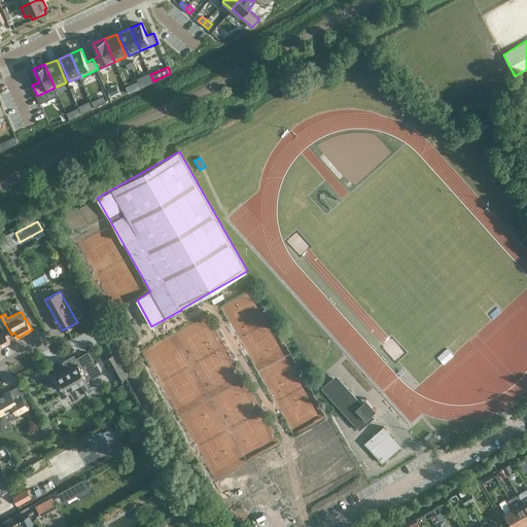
[(0,347),(10,342),(8,337),(11,335),(0,316),(0,315),(0,324),(4,331),(0,334),(0,347)]
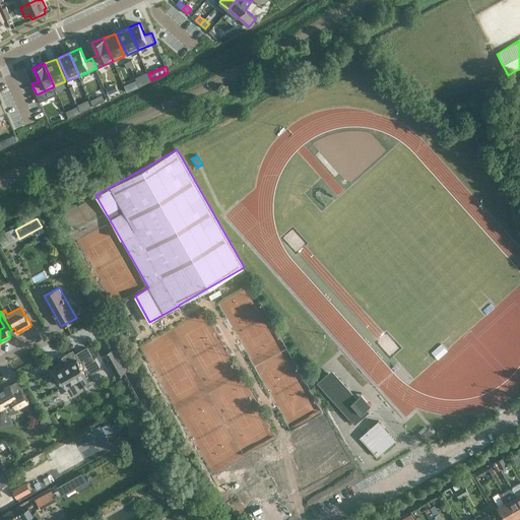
[(65,353),(58,358),(63,367),(57,370),(56,371),(59,375),(57,376),(61,383),(63,382),(65,386),(65,385),(69,383),(70,384),(72,383),(72,382),(76,380),(80,387),(80,388),(83,386),(85,385),(88,383),(87,383),(87,382),(93,379),(91,374),(99,369),(101,368),(95,359),(93,360),(87,347),(75,354),(73,350),(66,354),(65,353)]
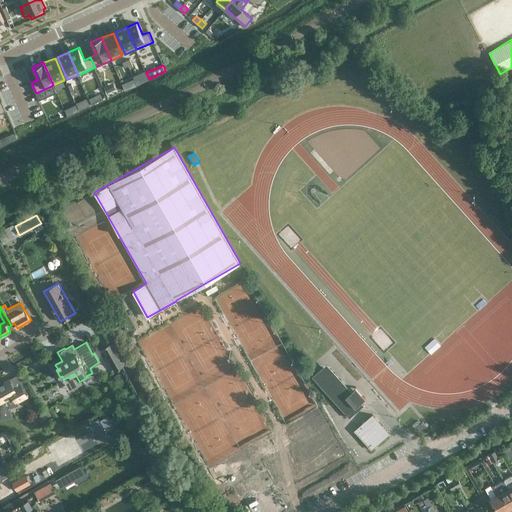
[(123,365),(111,344),(112,343),(111,343),(102,348),(102,349),(103,348),(115,370),(114,370),(115,371),(124,366),(124,365),(123,365)]
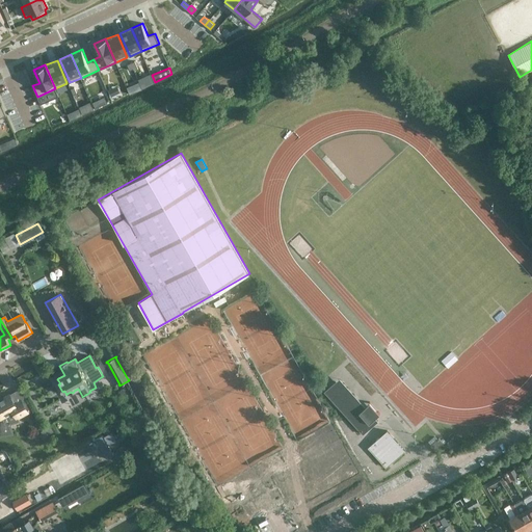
[(336,381),(325,391),(363,433),(378,420),(375,417),(365,406),(353,394),(349,397),(336,381)]
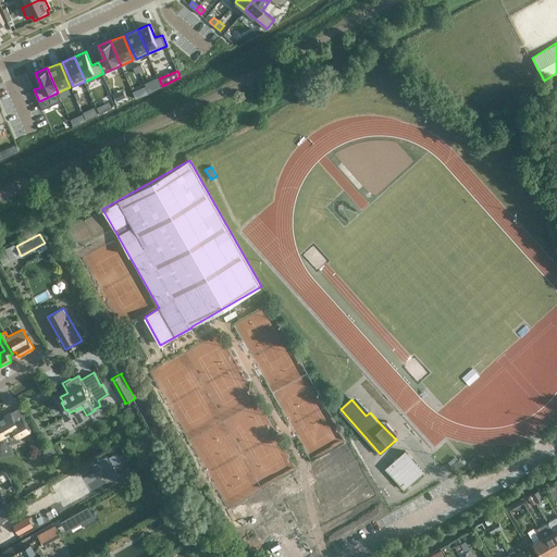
[(23,420),(17,410),(11,413),(11,412),(0,418),(0,440),(0,441),(0,446),(12,445),(12,443),(21,440),(20,437),(34,430),(27,418),(23,420)]
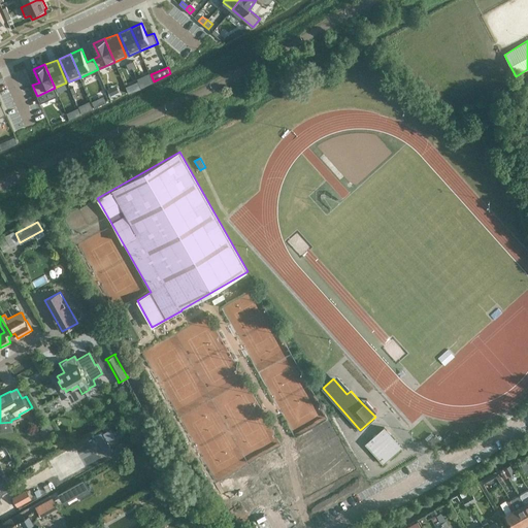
[(52,422),(41,428),(44,433),(55,428),(52,422)]
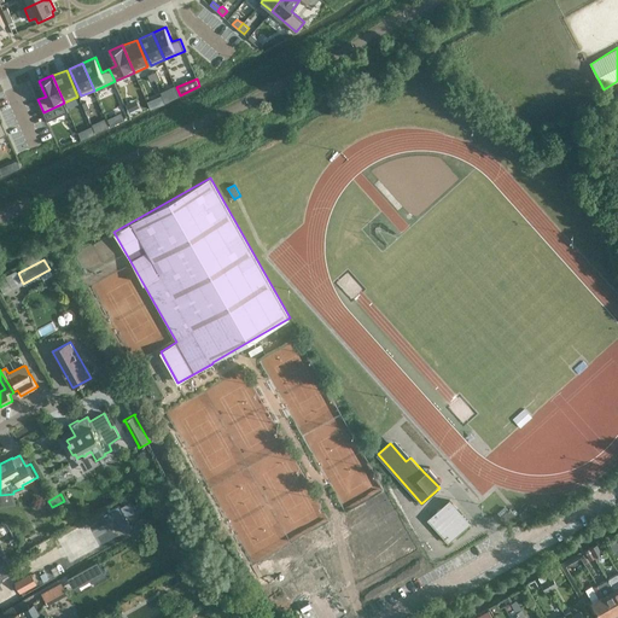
[(449,500),(427,519),(449,542),(470,523),(449,500)]
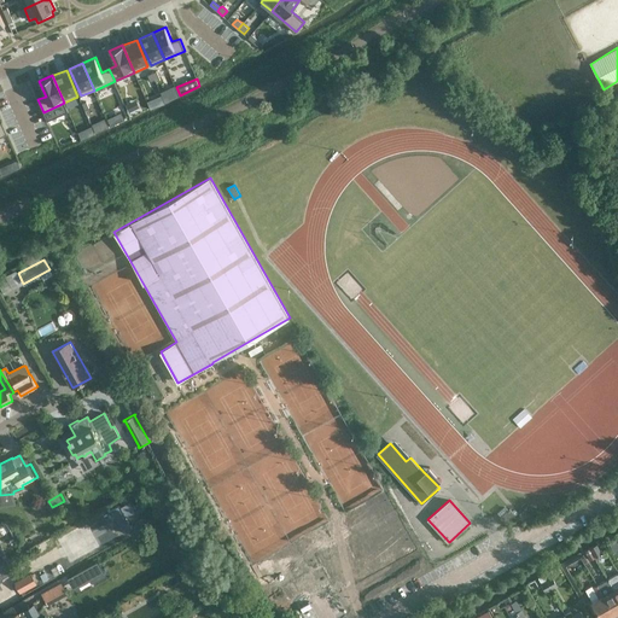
[(83,522),(99,548),(122,535),(106,508),(83,522)]
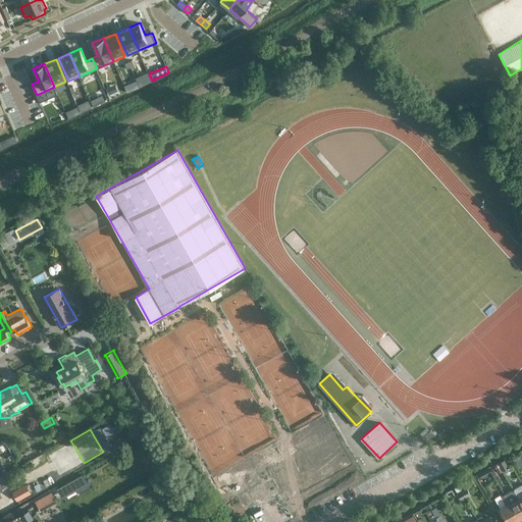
[(427,441),(434,434),(431,430),(423,436),(427,441)]
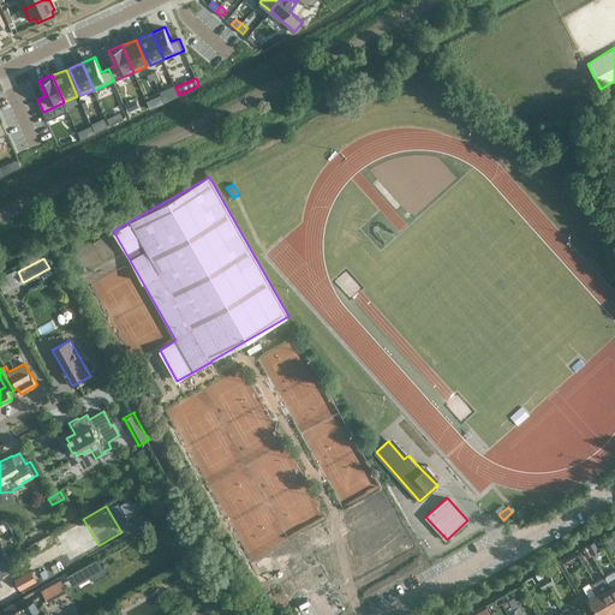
[(6,521),(0,524),(0,533),(3,537),(12,532),(6,521)]
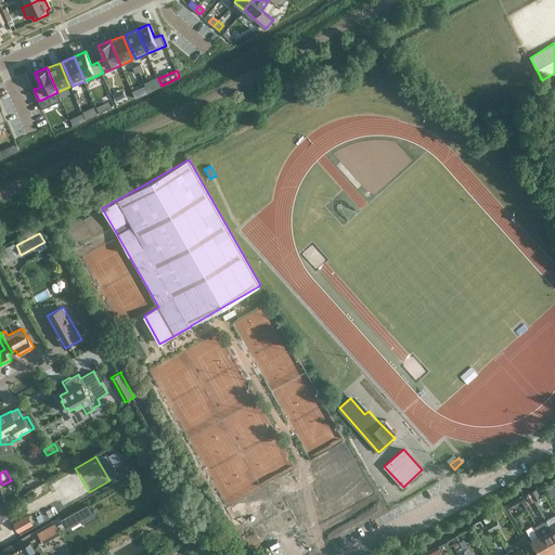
[(534,501),(540,498),(536,490),(531,493),(534,501)]
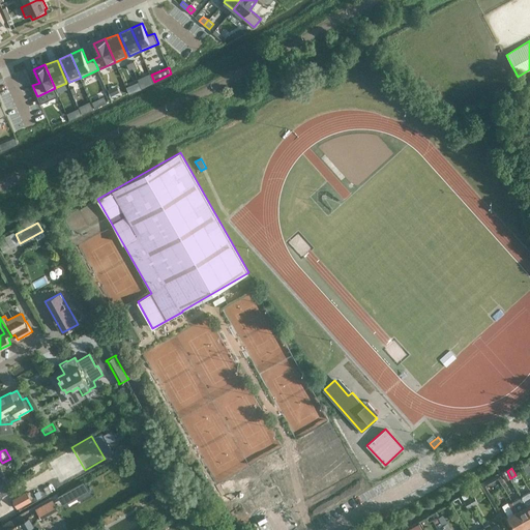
[(511,478),(506,470),(501,473),(506,480),(511,478)]
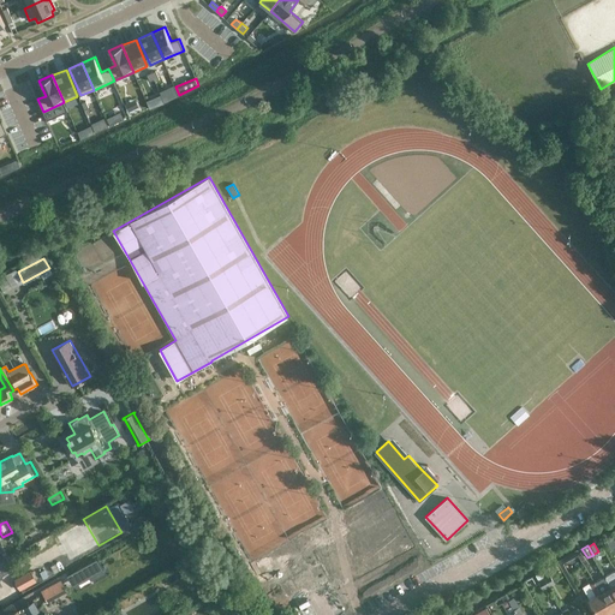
[(41,562),(45,572),(69,563),(65,554),(41,562)]
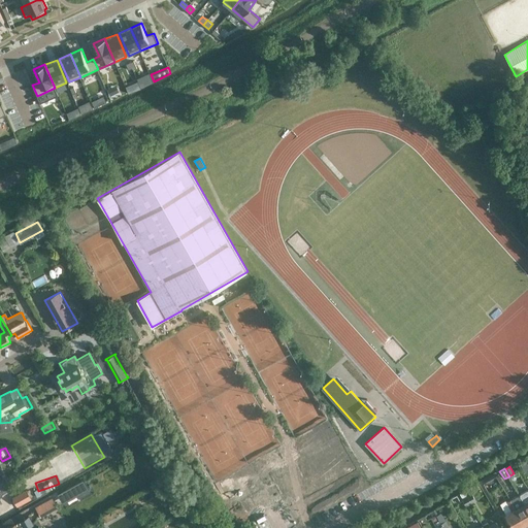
[(0,501),(0,494),(10,489),(6,481),(2,483),(0,484),(0,503),(1,503),(0,501)]
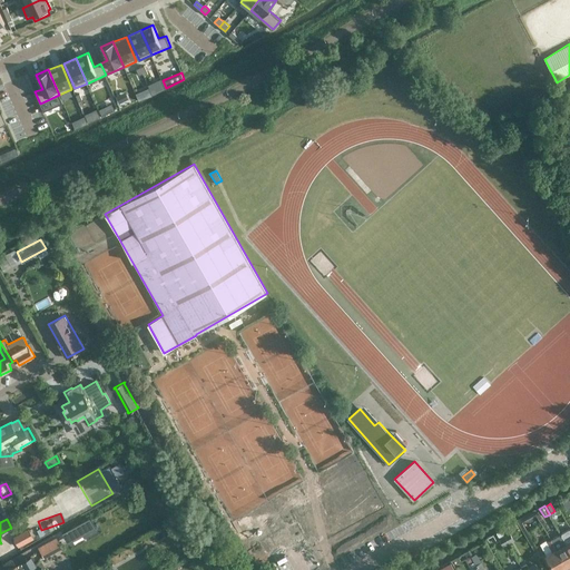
[(67,530),(62,533),(66,539),(70,537),(72,541),(96,528),(91,519),(68,531),(67,530)]
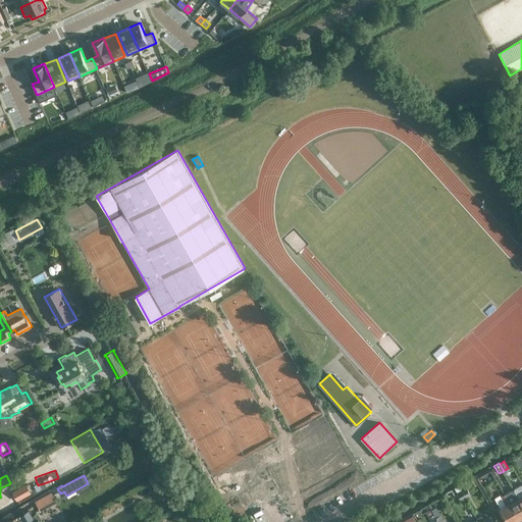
[(27,484),(12,491),(17,501),(31,492),(27,484)]
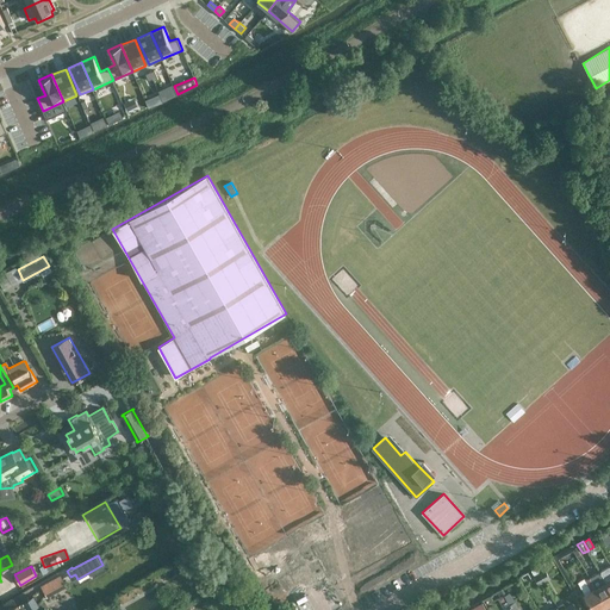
[(540,573),(545,582),(549,578),(546,570),(540,573)]
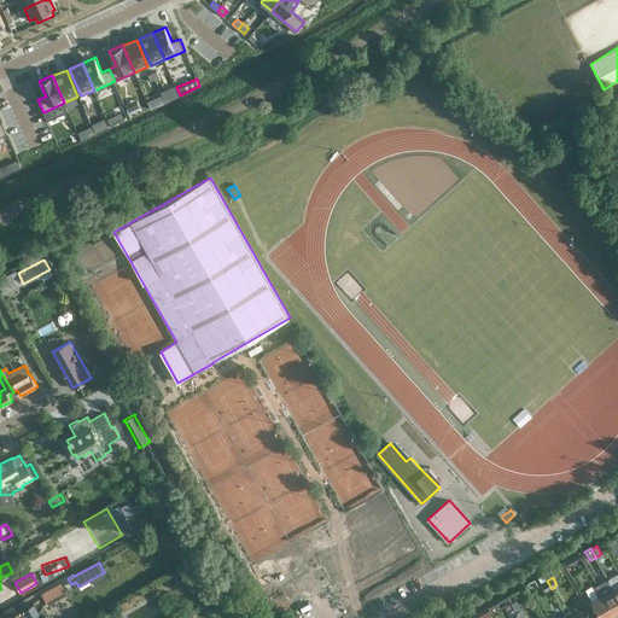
[(598,584),(613,613),(614,613),(617,613),(617,612),(617,596),(608,578),(598,584)]
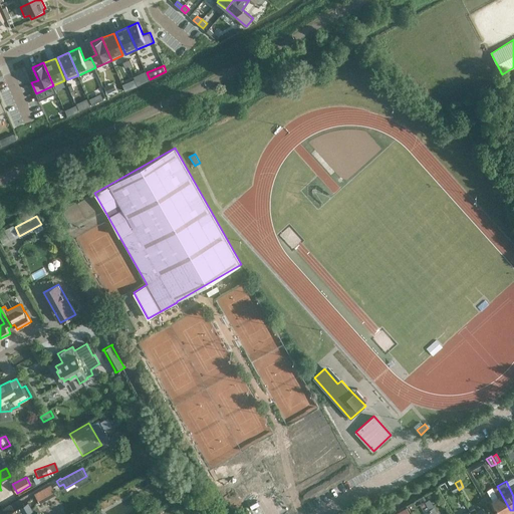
[(455,483),(450,485),(454,492),(459,490),(455,483)]
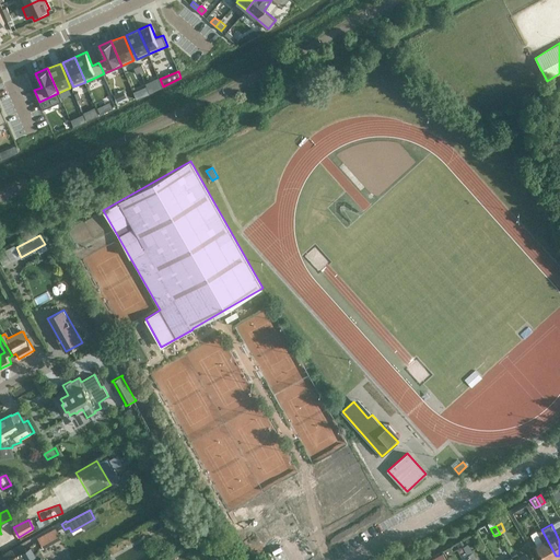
[(33,546),(23,551),(27,559),(31,559),(38,556),(36,553),(49,546),(62,538),(56,527),(43,535),(44,535),(31,543),(33,546)]
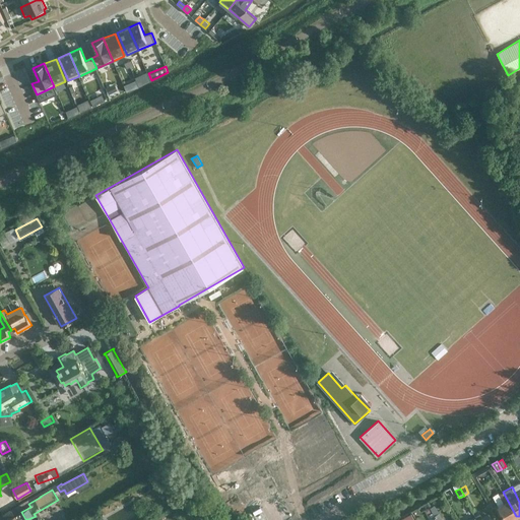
[(493,496),(499,506),(506,519),(512,519),(513,519),(513,518),(516,516),(503,492),(500,494),(499,493),(493,496)]
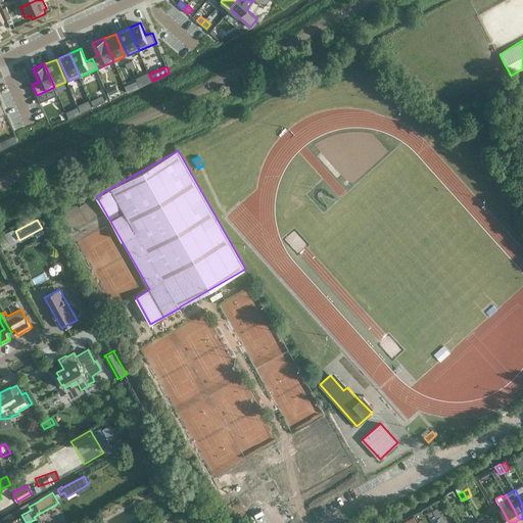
[(240,520),(246,516),(240,508),(235,512),(240,520)]
